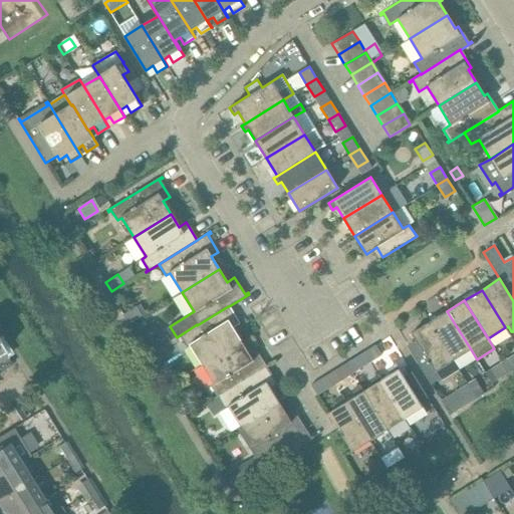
[(140,303),(132,309),(138,317),(146,311),(140,303)]
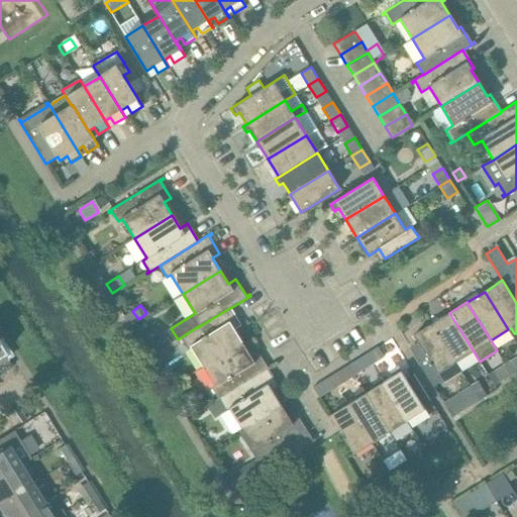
[(192,346),(205,367),(242,343),(234,330),(241,326),(230,308),(229,308),(198,327),(198,326),(178,339),(179,340),(182,339),(188,349),(192,346)]
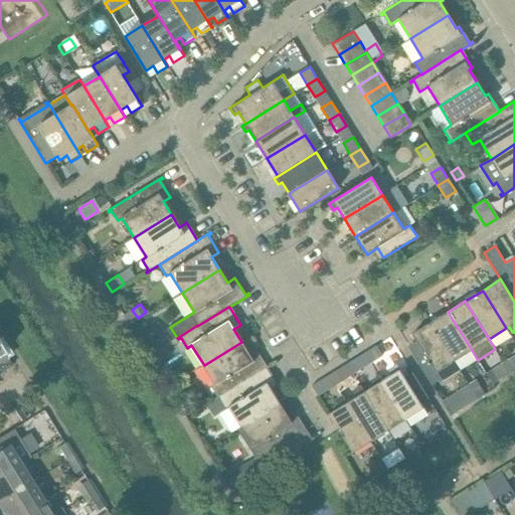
[(448,312),(431,323),(454,361),(472,350),(448,312)]
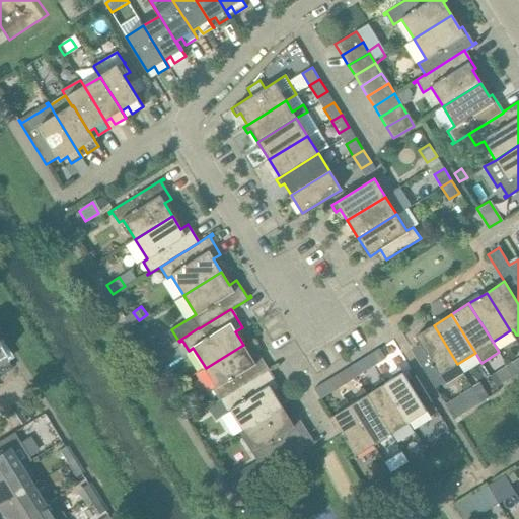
[(445,381),(440,374),(457,364),(434,325),(416,337),(422,347),(413,352),(435,387),(445,381)]
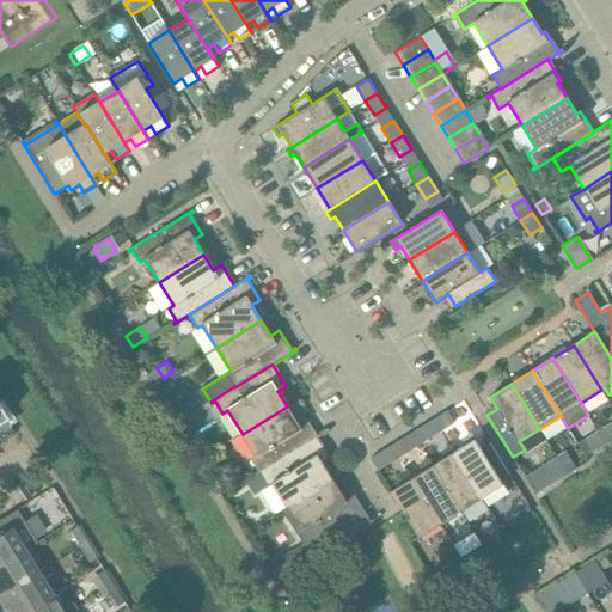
[(256,475),(257,476),(318,439),(305,417),(297,422),(287,407),(243,434),(256,456),(251,459),(259,473),(256,475)]
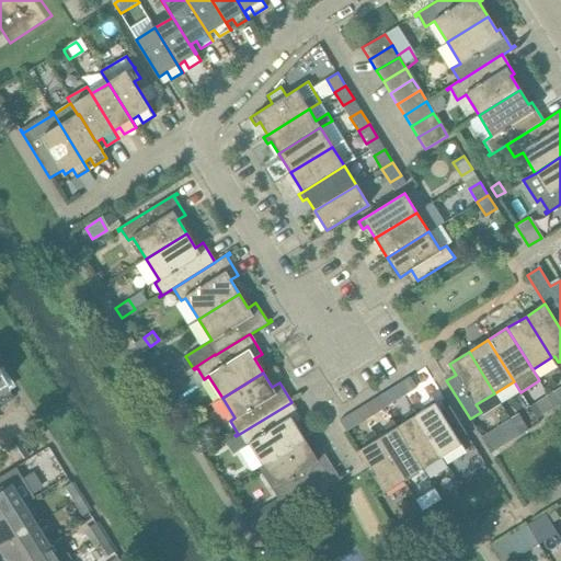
[(418,387),(410,376),(397,385),(403,396),(418,387)]
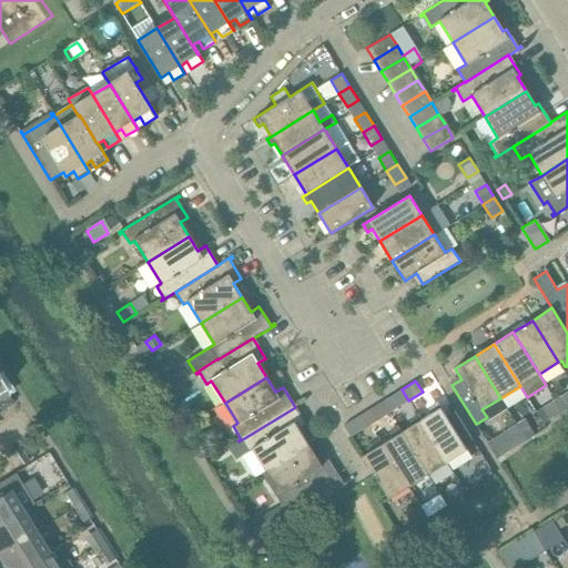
[(561,412),(567,407),(567,392),(555,401),(561,412)]
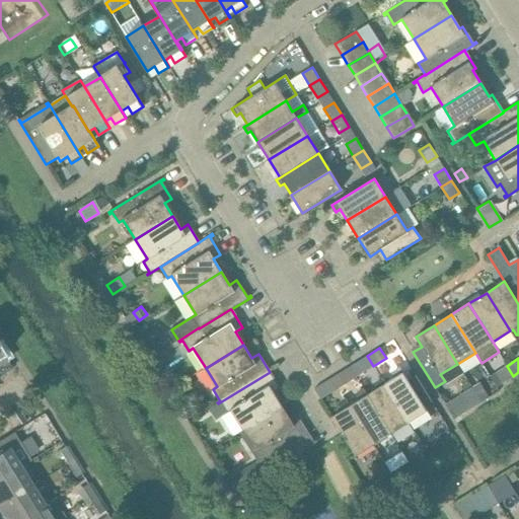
[(368,369),(362,359),(350,366),(356,376),(368,369)]
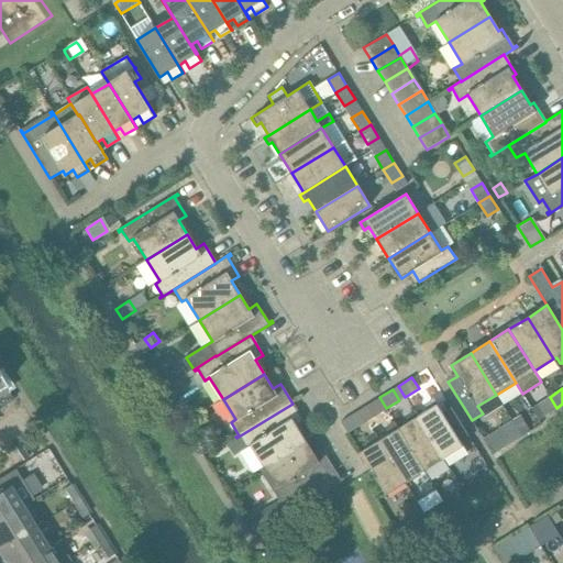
[(386,408),(379,397),(366,406),(373,417),(386,408)]
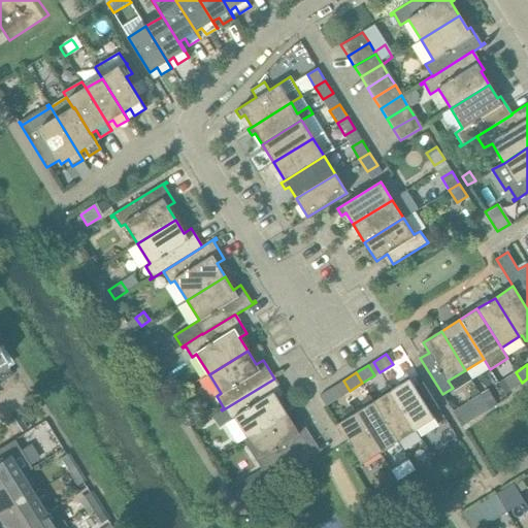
[(510,390),(522,383),(516,372),(503,380),(510,390)]
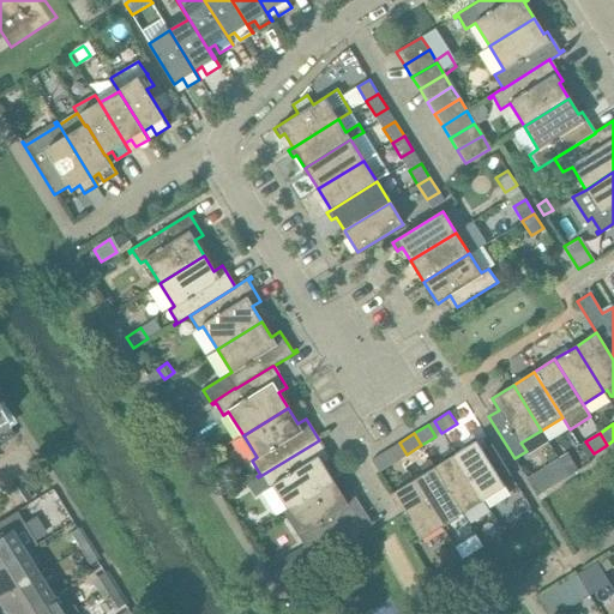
[(485,452),(474,435),(463,443),(467,447),(456,455),(485,500),(506,486),(503,481),(511,475),(494,447),(485,452)]
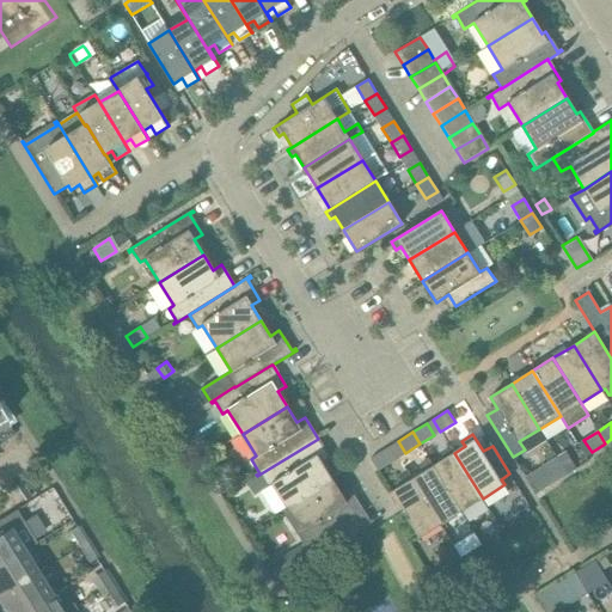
[(273,483),(288,508),(332,479),(323,465),(331,459),(318,439),(257,476),(249,481),(257,494),(273,483)]
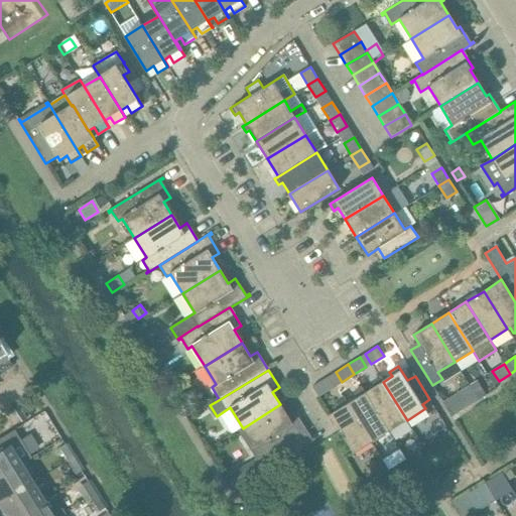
[(407,420),(383,382),(380,378),(371,383),(374,388),(366,393),(389,430),(407,420)]
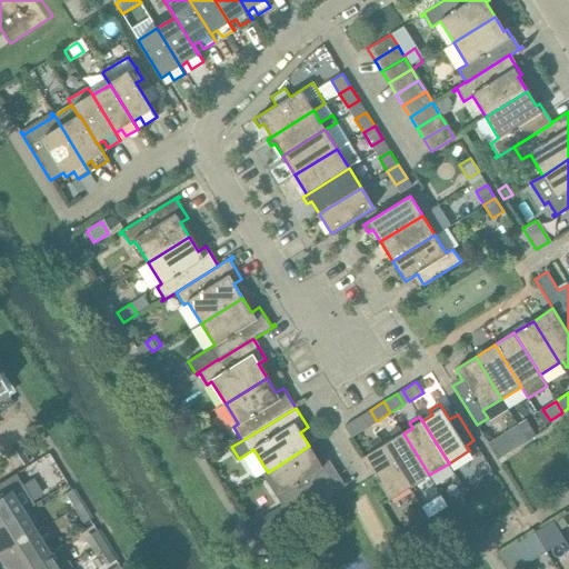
[(365,429),(358,418),(345,427),(351,438),(365,429)]
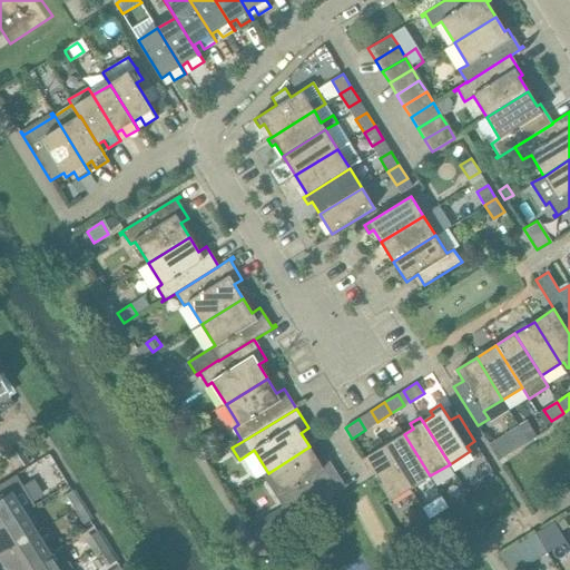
[(528,421),(519,425),(522,430),(526,436),(529,441),(537,436),(528,421)]
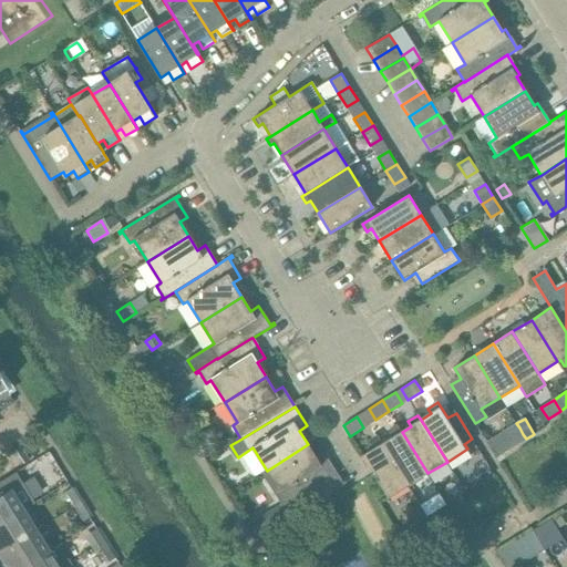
[(516,423),(503,432),(506,436),(513,447),(526,439),(523,434),(519,428),(516,423)]
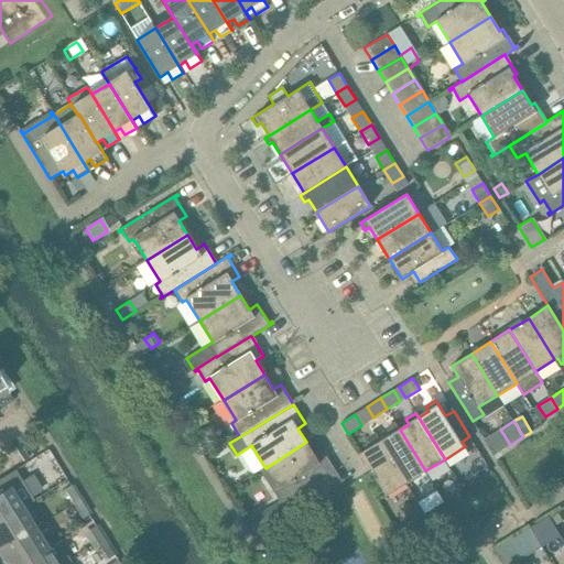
[(425,470),(400,430),(380,441),(407,483),(425,470)]
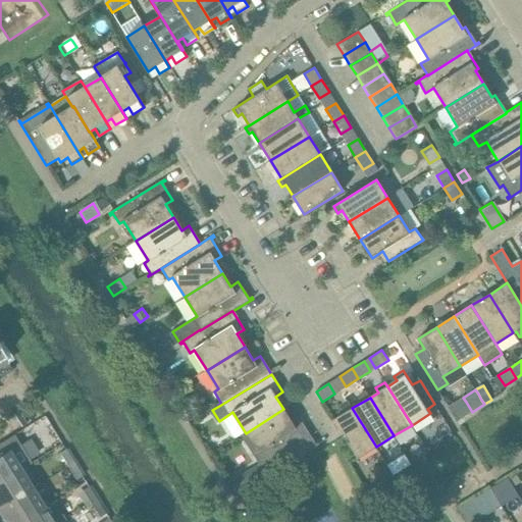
[(343,414),(333,420),(358,458),(376,447),(352,408),(350,404),(340,410),(343,414)]
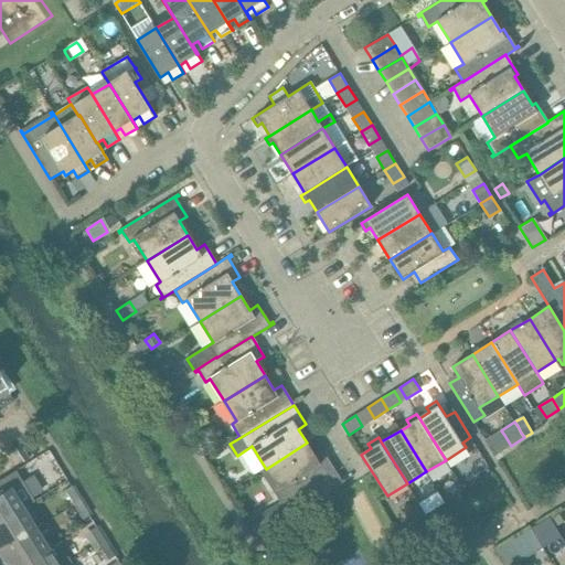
[(274,491),(288,515),(345,481),(344,479),(341,481),(323,452),(316,457),(307,443),(266,469),(278,489),(274,491)]
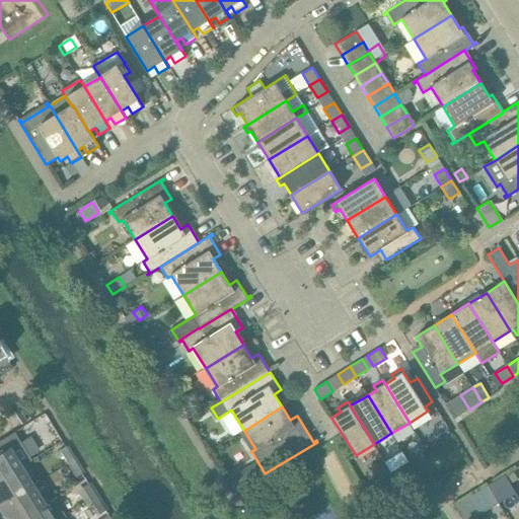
[(0,478),(20,466),(30,460),(13,432),(0,440),(0,478)]
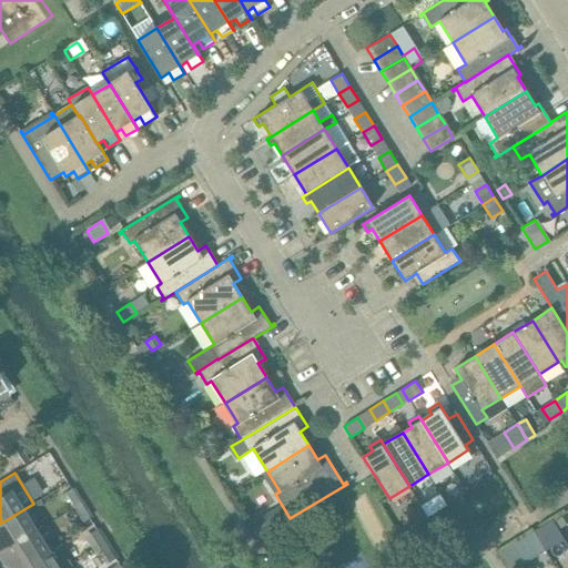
[(72,487),(70,488),(64,493),(73,507),(81,501),(72,487)]
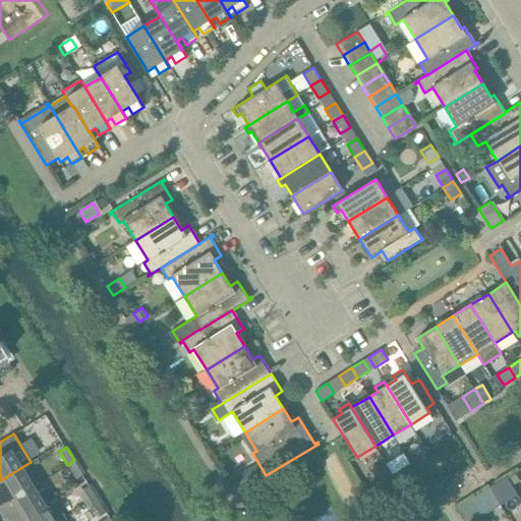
[(74,460),(67,465),(75,478),(83,474),(74,460)]
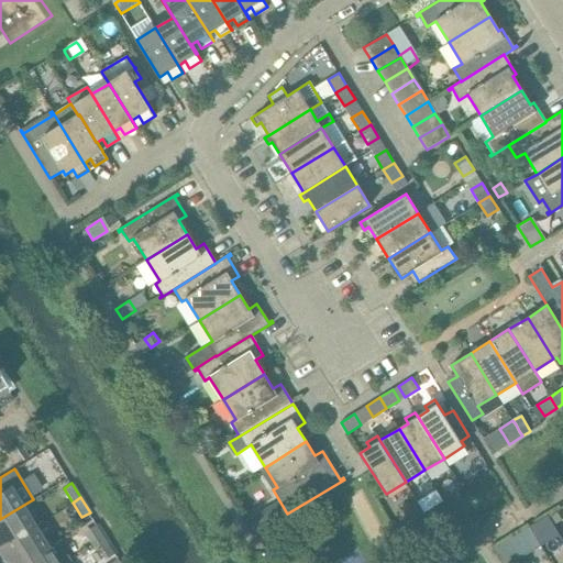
[(0,548),(34,527),(22,506),(0,519),(0,548)]
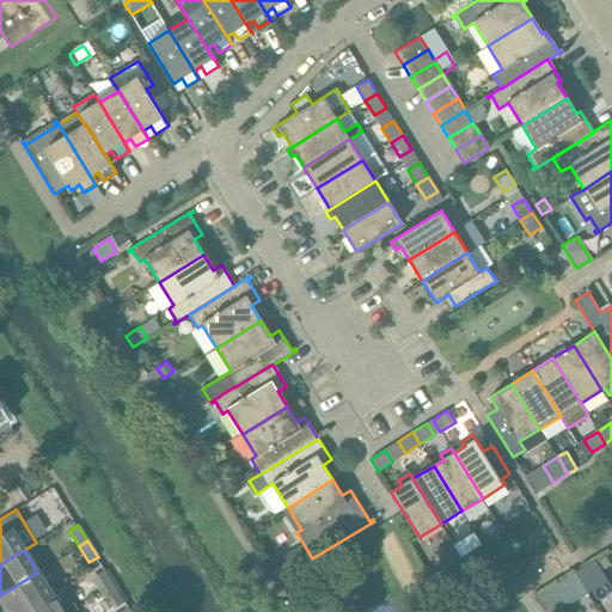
[(286,554),(265,567),(274,582),(295,569),(286,554)]
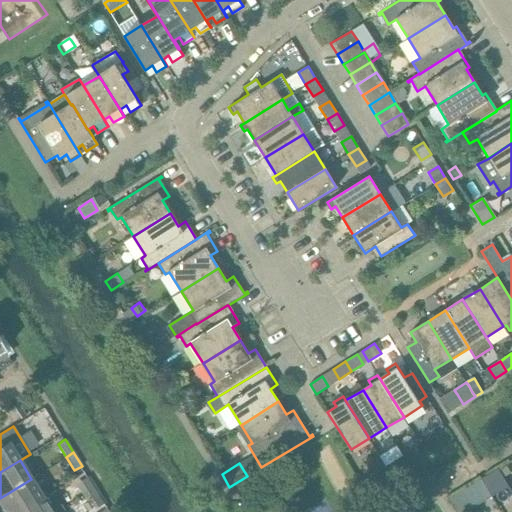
[(88,476),(86,477),(80,481),(89,494),(96,489),(88,476)]
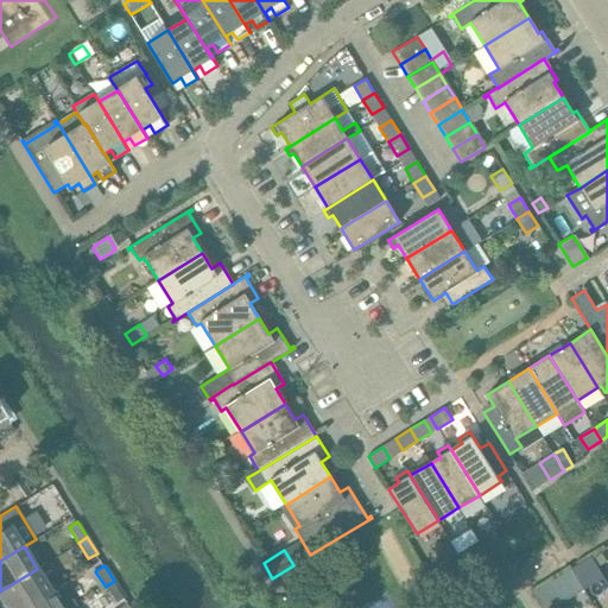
[(543,607),(553,607),(583,588),(570,568),(533,593),(543,607)]
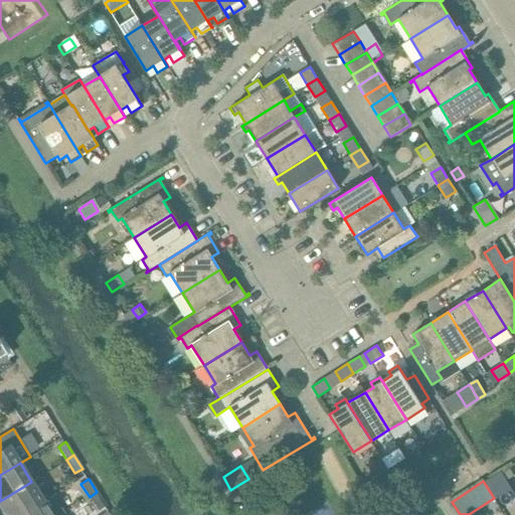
[(0,501),(0,506),(4,512),(4,513),(9,510),(12,514),(18,514),(43,500),(31,482),(0,501)]
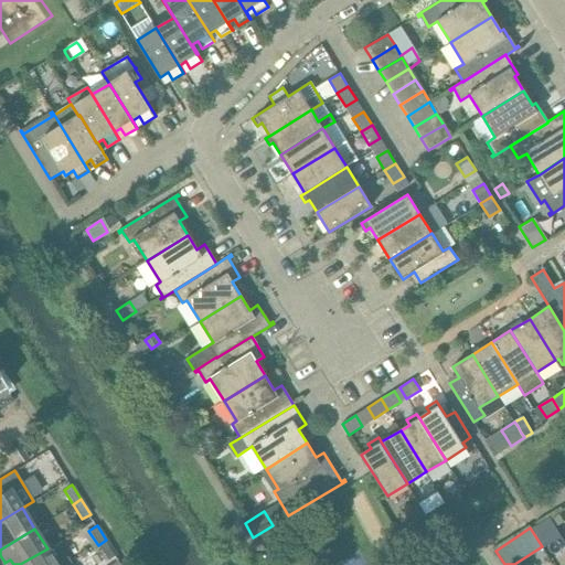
[(116,554),(106,540),(98,545),(107,560),(116,554)]
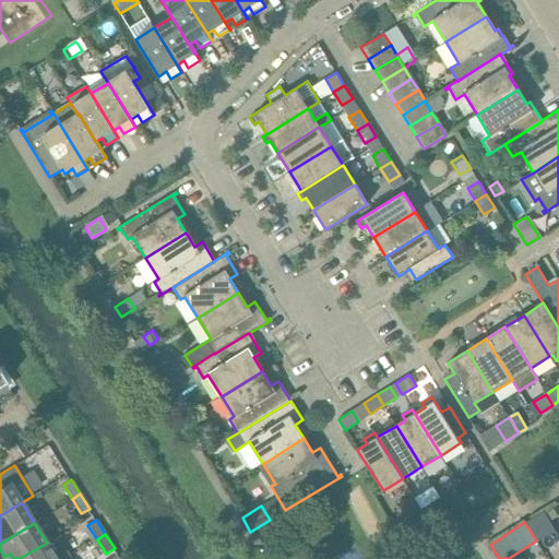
[(57,536),(47,543),(20,558),(64,558),(69,557),(57,536)]
